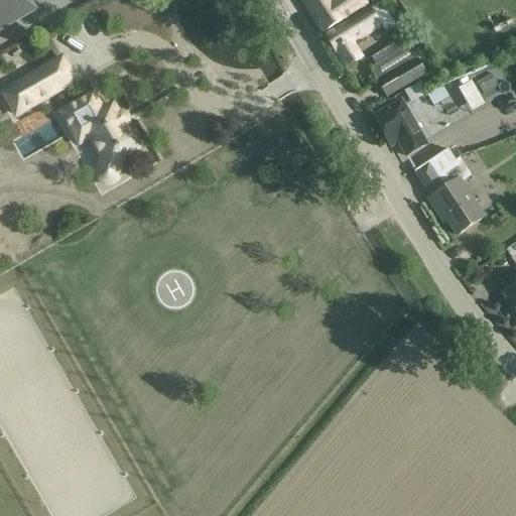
[(0,0),(0,31),(35,12),(27,0),(0,0)]
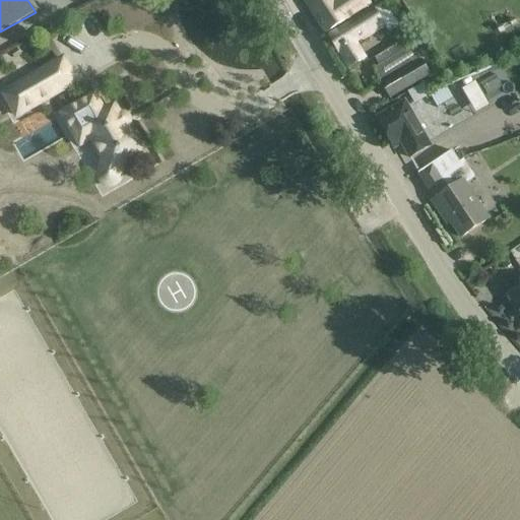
[(304,0),(325,34),(342,22),(373,3),(370,0),(304,0)]
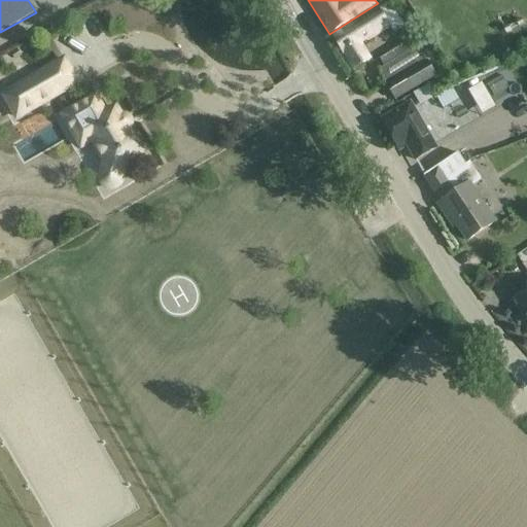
[(349,27),(331,37),(352,70),(370,60),(359,43),(373,35),(374,36),(389,27),(393,34),(405,27),(396,14),(389,2),(378,9),(378,8),(349,27)]
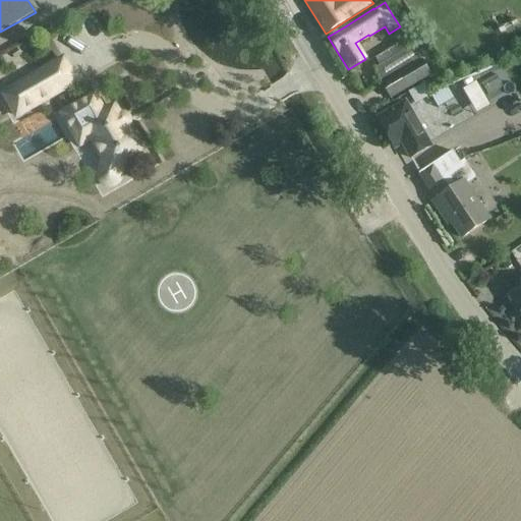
[(432,74),(410,46),(374,70),(393,98),(432,74)]
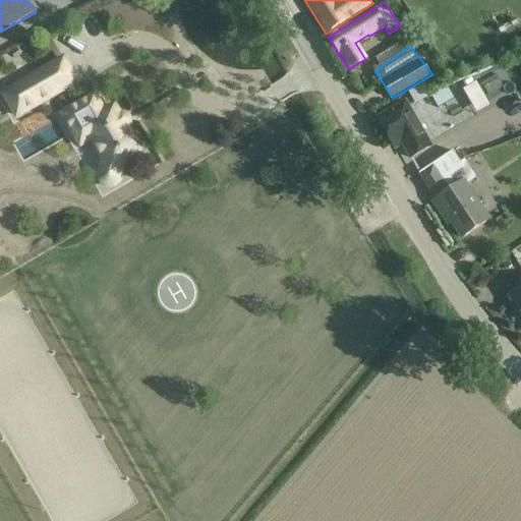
[(63,59),(39,73),(3,94),(16,116),(51,96),(76,81),(63,59)]
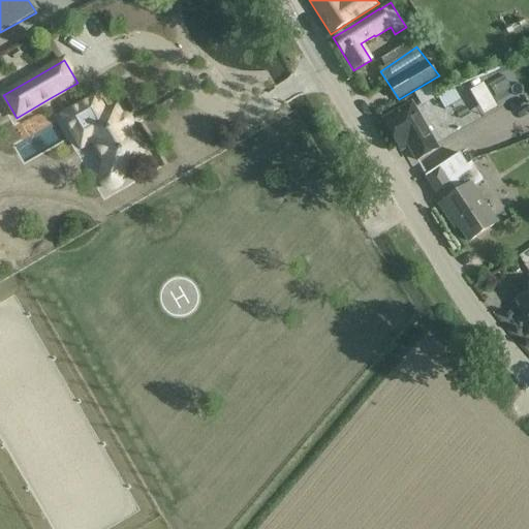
[(514,97),(501,71),(468,88),(480,113),(514,97)]
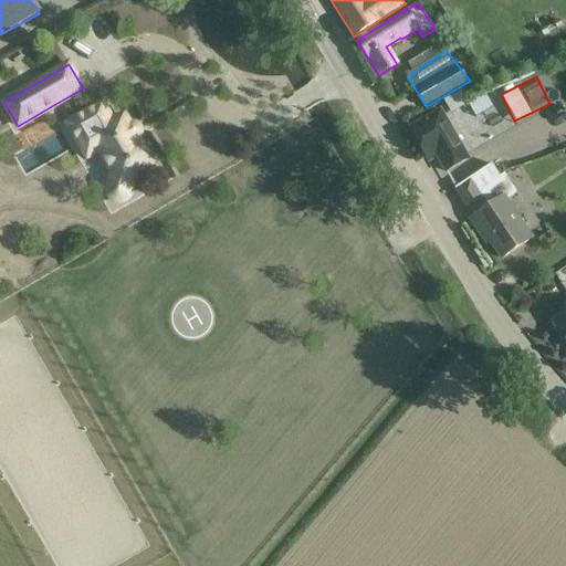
[(460,92),(443,101),(451,114),(468,105),(460,92)]
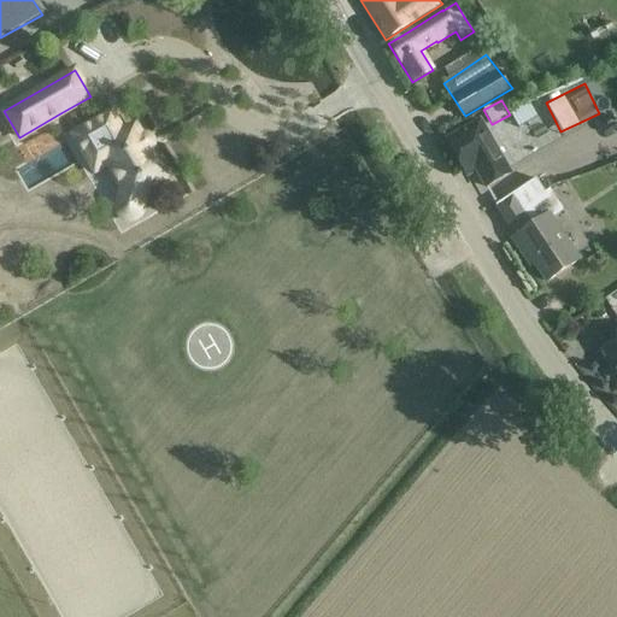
[(529,104),(510,115),(518,129),(538,118),(529,104)]
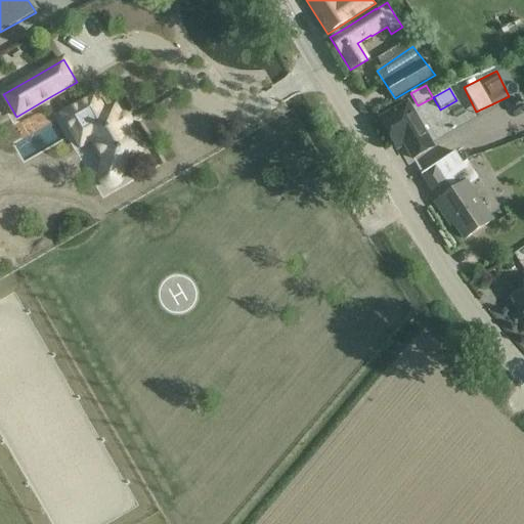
[(85,127),(103,160),(100,173),(99,174),(99,176),(99,178),(100,179),(100,181),(101,182),(102,184),(104,185),(105,186),(107,186),(110,187),(111,186),(113,186),(115,186),(116,185),(117,184),(119,182),(119,181),(120,179),(124,164),(141,154),(139,150),(138,145),(134,138),(130,135),(114,107),(104,114),(94,96),(62,115),(74,134),(85,127)]
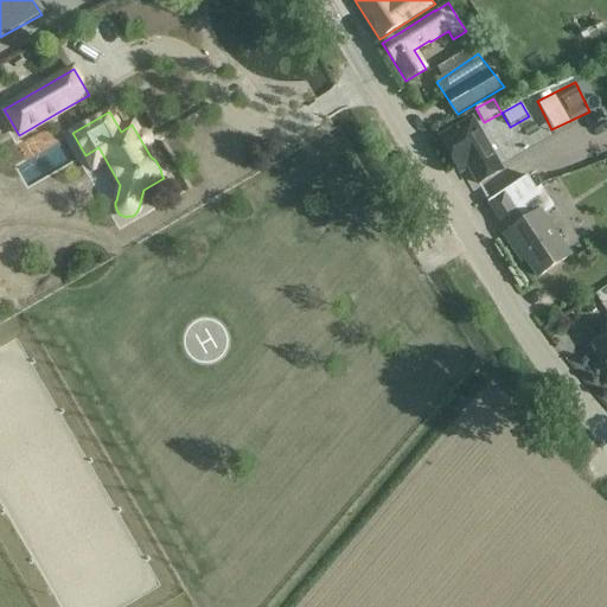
[(439,139),(457,171),(466,165),(478,185),(502,171),(472,120),(439,139)]
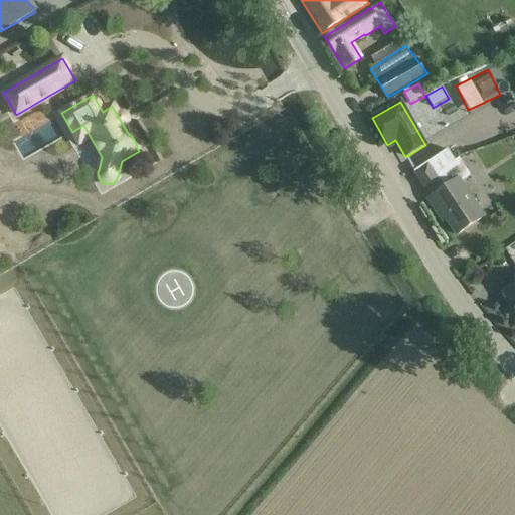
[(430,160),(412,171),(431,198),(427,200),(437,213),(440,211),(456,235),(473,224),(484,217),(461,183),(471,176),(459,158),(455,161),(448,149),(430,160)]
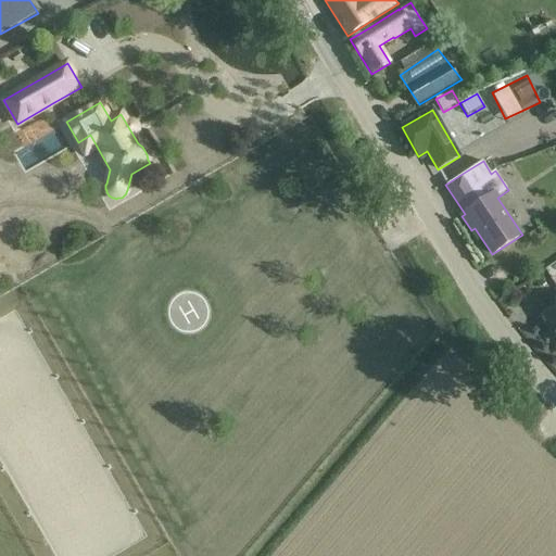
[(555,307),(543,317),(555,336),(555,307)]
